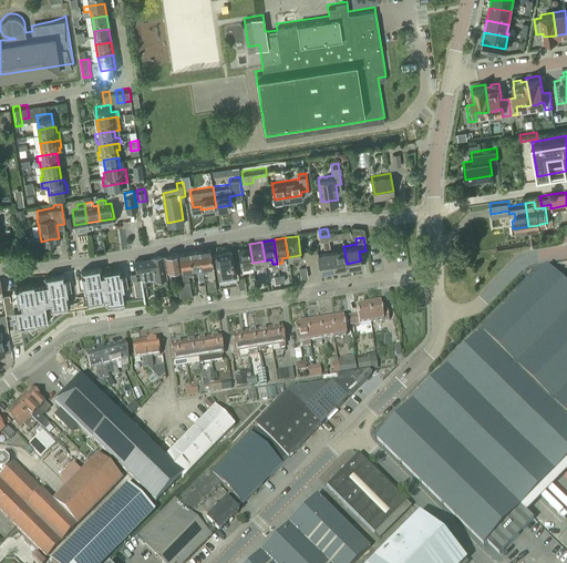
[(237,265),(253,263),(249,244),(238,245),(239,256),(235,257),(237,265)]
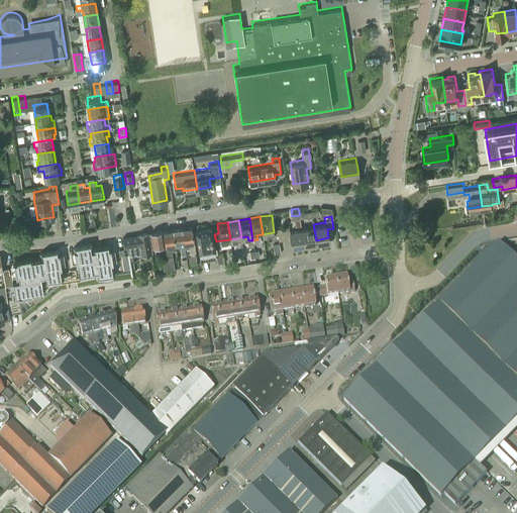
[(182,224),(186,249),(187,258),(187,259),(188,263),(188,264),(198,262),(194,237),(191,223),(182,224)]
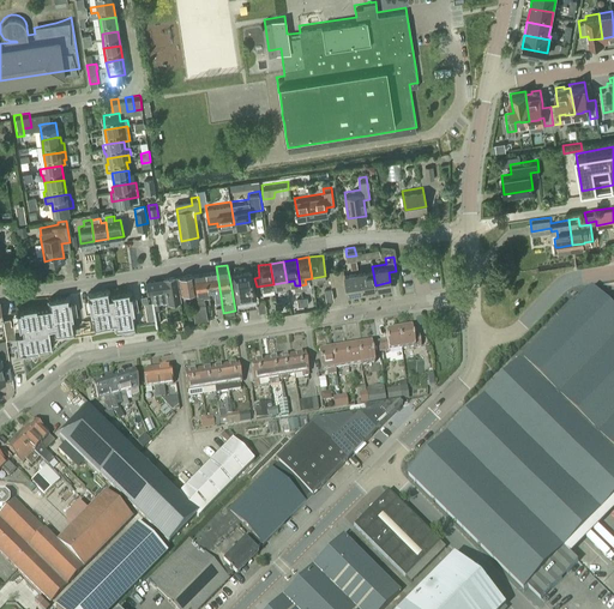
[(251,265),(232,269),(236,295),(238,303),(257,301),(254,291),(256,291),(251,265)]
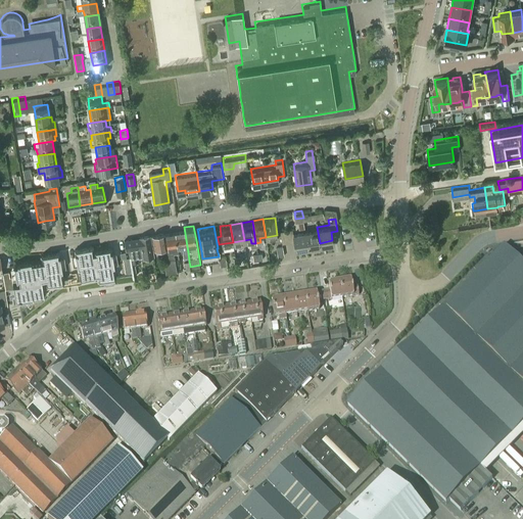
[(307,245),(304,229),(293,231),(292,226),(286,227),(288,239),(294,238),(295,247),(307,245)]
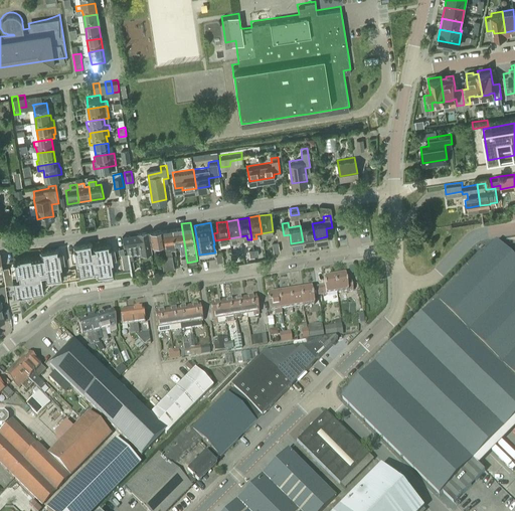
[(172,225),(174,239),(179,238),(180,249),(185,248),(181,223),(172,225)]
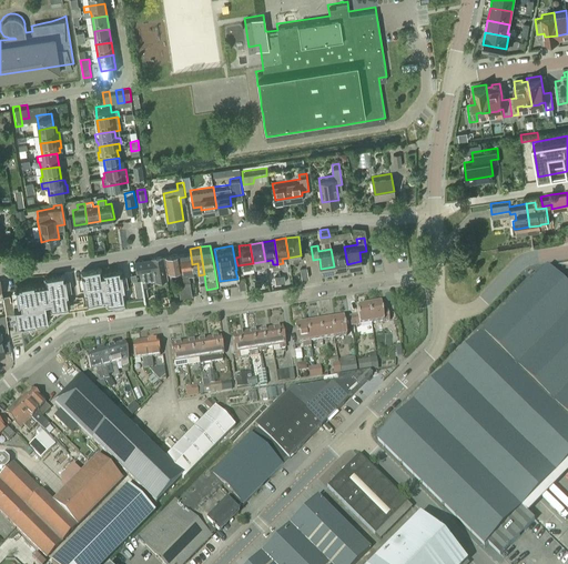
[(306,261),(313,260),(311,247),(304,248),(306,261)]
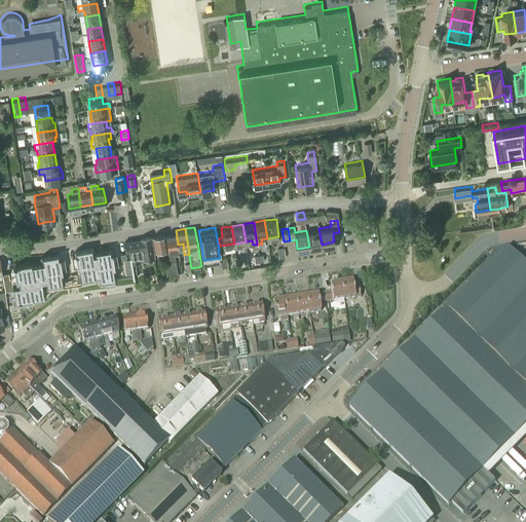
[(309,247),(322,245),(318,228),(306,230),(309,247)]
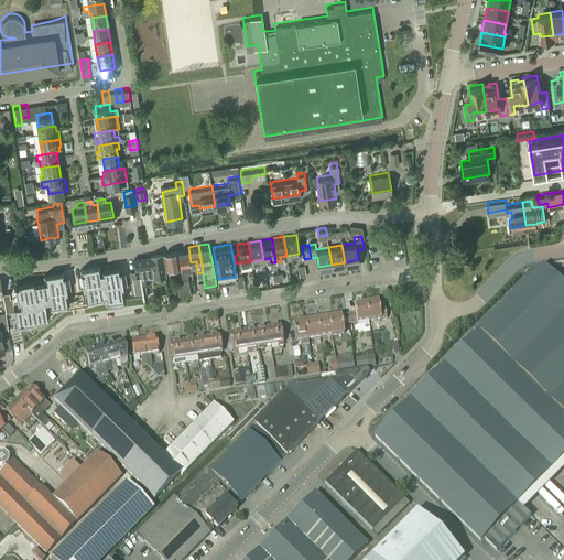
[(188,247),(179,248),(181,264),(182,276),(187,275),(188,275),(187,269),(192,268),(191,262),(188,247)]
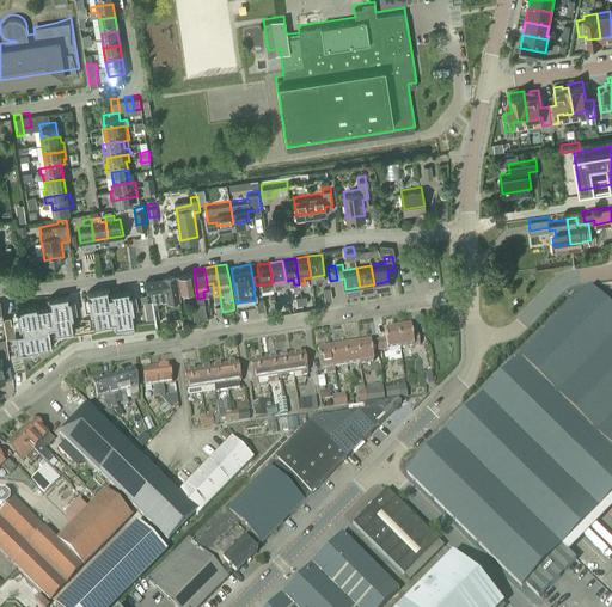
[(193,269),(176,271),(178,288),(181,287),(181,288),(196,286),(194,269),(193,269)]
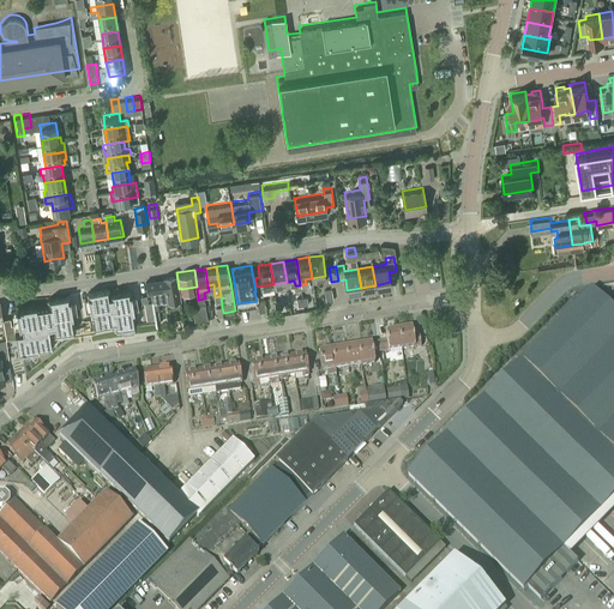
[(176,272),(146,277),(148,290),(150,289),(151,296),(152,296),(156,296),(157,296),(168,294),(168,296),(169,296),(170,301),(179,299),(179,295),(180,295),(179,289),(176,272)]
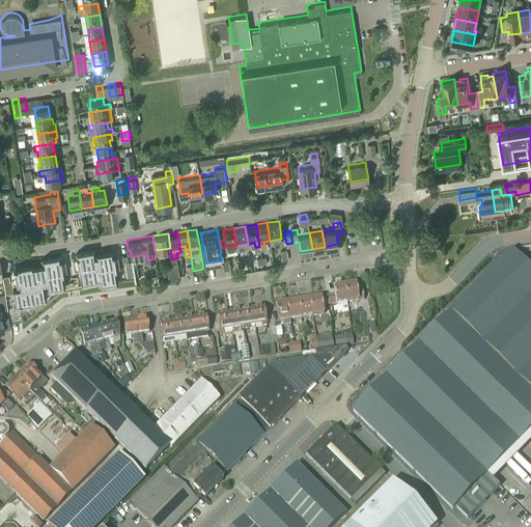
[(530,262),(512,245),(388,372),(493,475),(530,436),(530,262)]
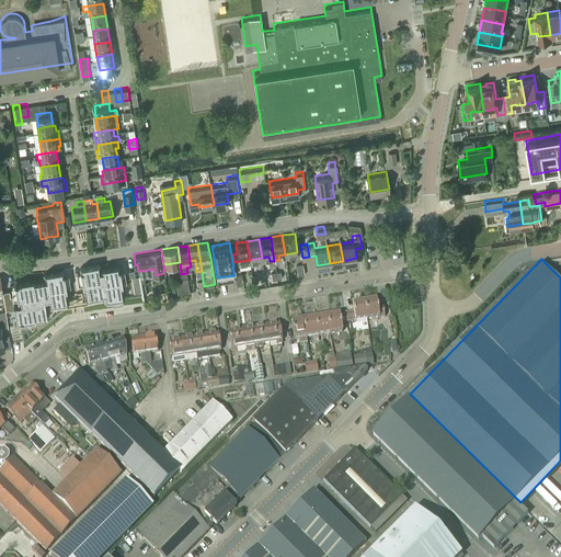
[(12,292),(3,293),(6,306),(14,305),(16,319),(47,314),(44,295),(47,295),(48,300),(69,297),(71,297),(71,296),(82,294),(82,295),(84,295),(103,292),(104,296),(124,293),(119,262),(101,264),(100,261),(80,264),(80,269),(65,271),(64,266),(44,270),(44,274),(14,280),(18,298),(13,298),(12,292)]
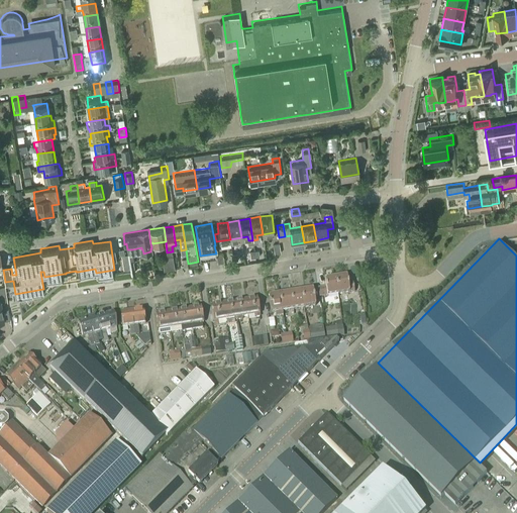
[(346,273),(335,275),(338,291),(354,288),(353,280),(348,280),(346,273)]
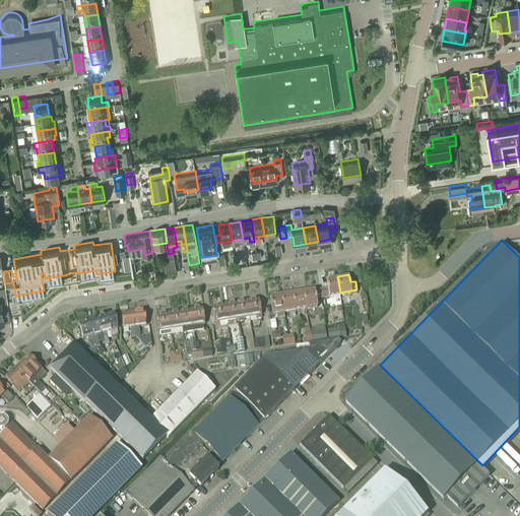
[(321,286),(322,296),(323,295),(340,293),(337,276),(326,277),(328,285),(321,286)]
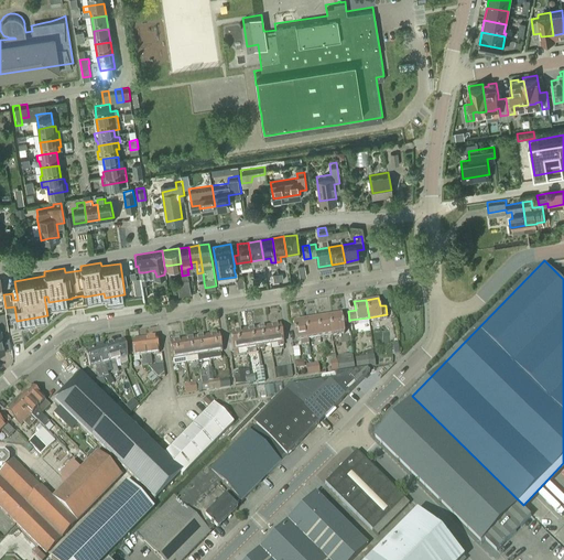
[(346,311),(329,313),(332,332),(344,330),(343,322),(348,321),(349,321),(348,311),(346,311)]
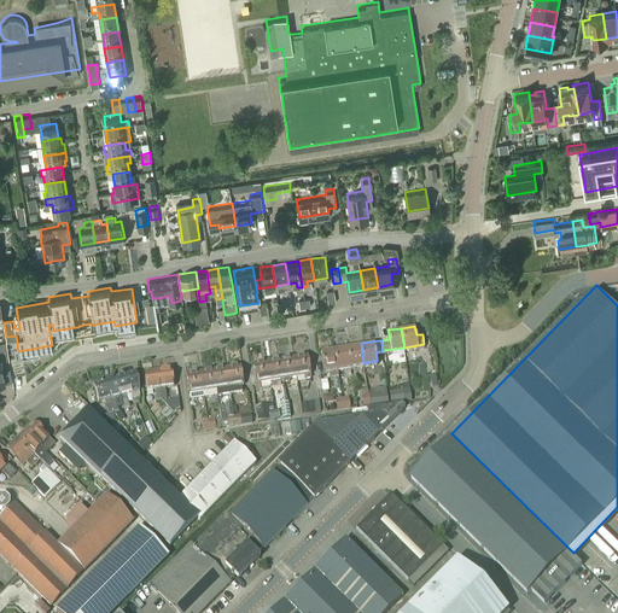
[(348,345),(350,365),(363,363),(361,343),(360,343),(348,345)]
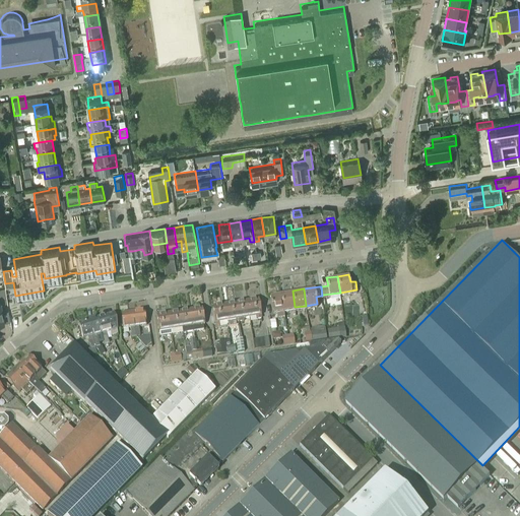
[(281,293),(283,309),(295,307),(293,291),(281,293)]
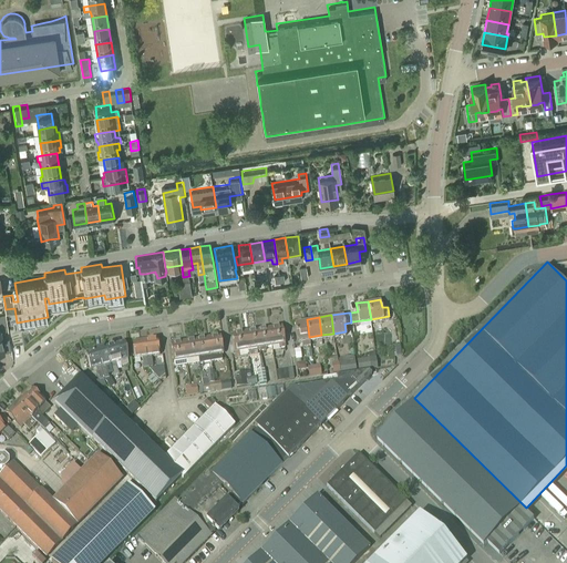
[(307,319),(295,321),(295,327),(297,339),(301,338),(302,344),(310,341),(309,337),(307,319)]
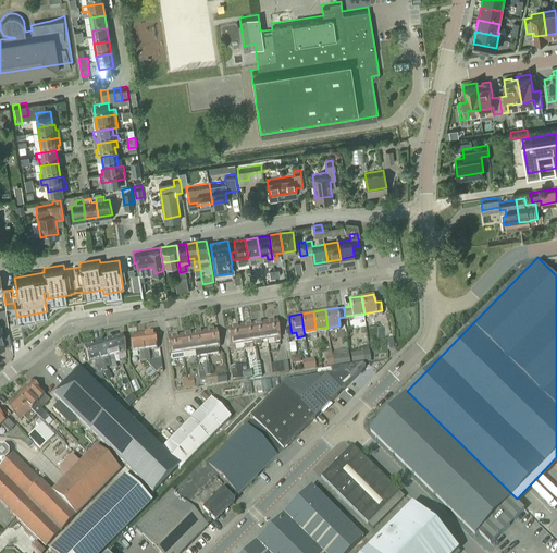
[(276,318),(264,320),(267,336),(272,335),(273,339),(280,338),(279,334),(276,318)]
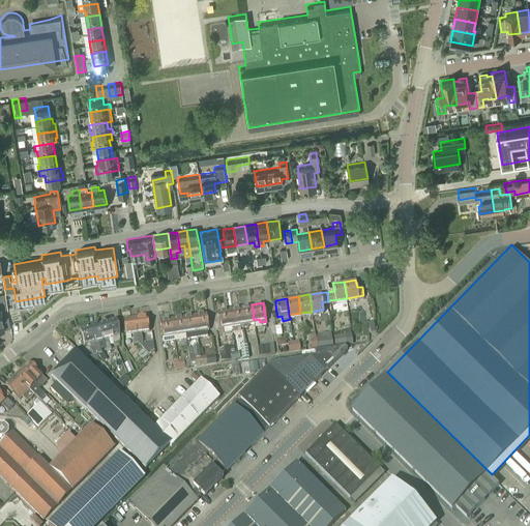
[(252,304),(240,305),(243,325),(248,324),(247,321),(254,320),(252,304)]
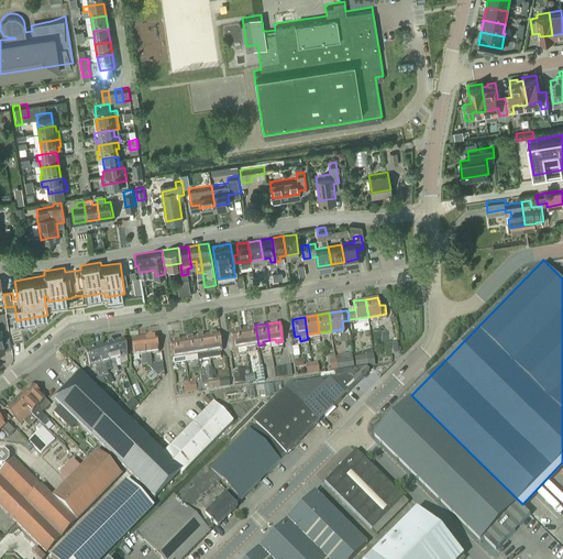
[(255,325),(243,327),(247,351),(254,350),(256,350),(255,346),(258,346),(255,325)]
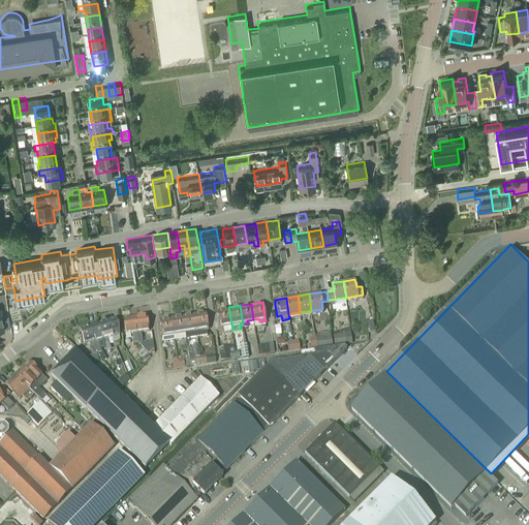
[(228,307),(217,309),(220,325),(220,328),(221,328),(222,331),(225,331),(232,330),(228,307)]
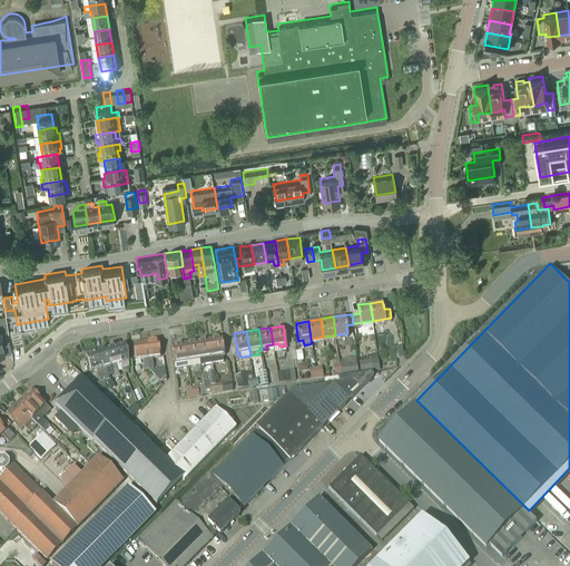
[(220,335),(208,338),(212,360),(223,358),(222,352),(224,352),(220,335)]
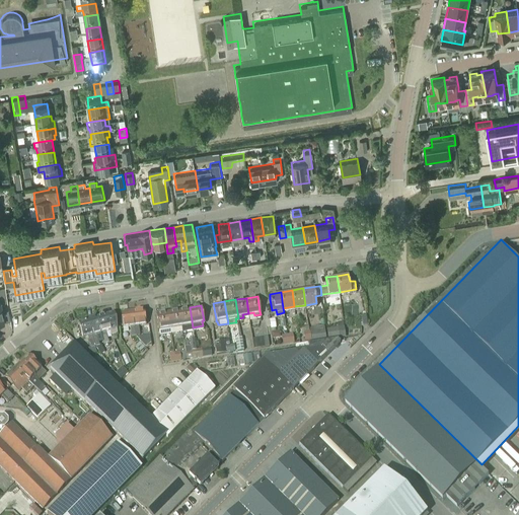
[(132,308),(135,333),(140,333),(139,323),(145,322),(143,306),(132,308)]
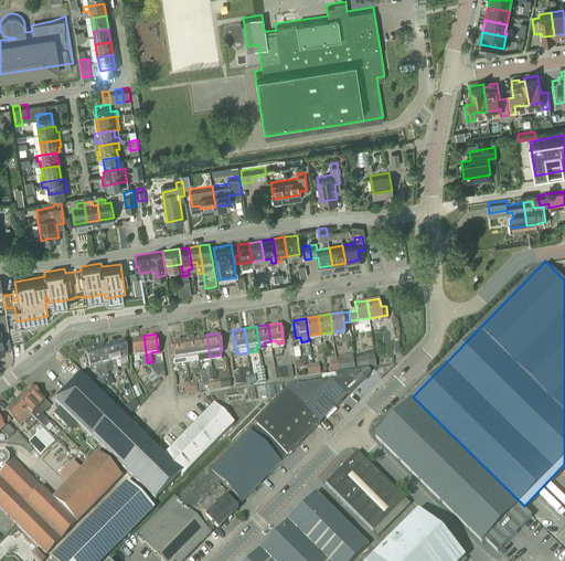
[(206,335),(194,336),(198,352),(198,358),(210,357),(206,335)]
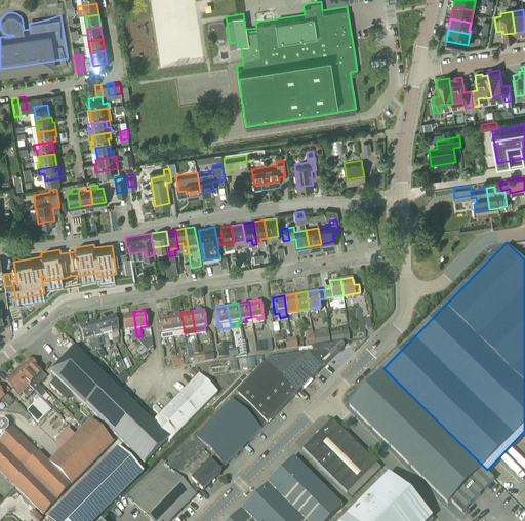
[(132,337),(136,336),(133,312),(122,313),(124,329),(131,328),(132,337)]
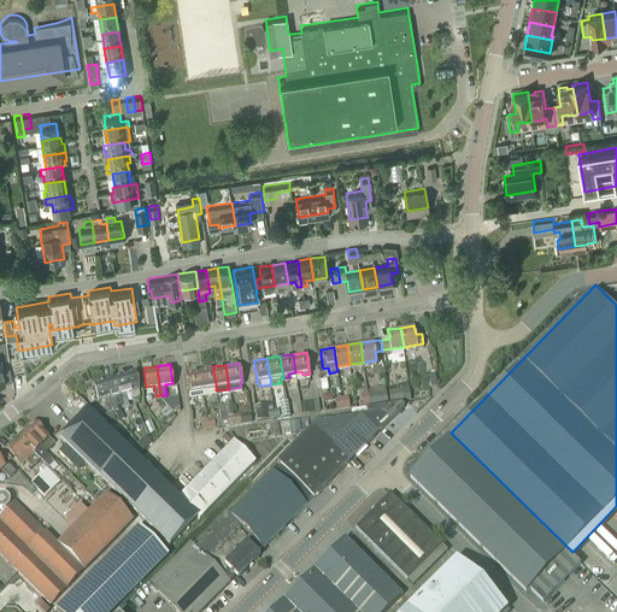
[(212,366),(200,369),(203,387),(204,393),(216,390),(216,384),(212,366)]
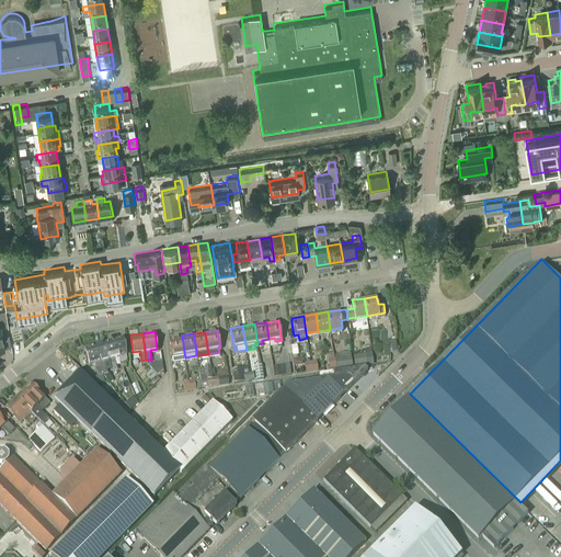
[(114,337),(104,340),(109,356),(112,367),(113,368),(117,367),(114,355),(118,354),(121,360),(127,357),(125,342),(124,340),(123,334),(114,337)]
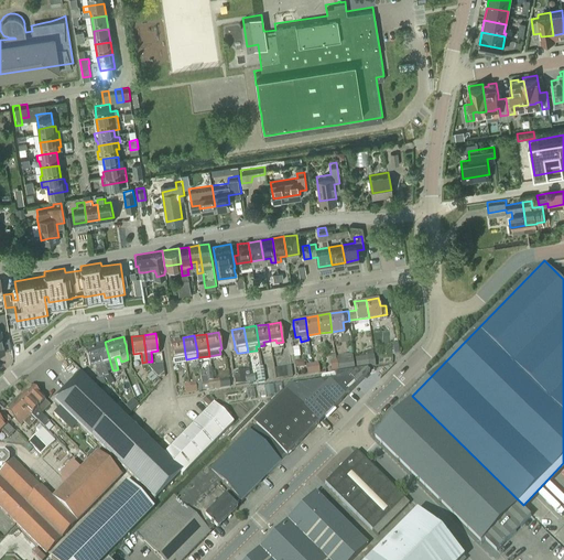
[(183,337),(170,340),(173,362),(186,359),(185,354),(183,337)]
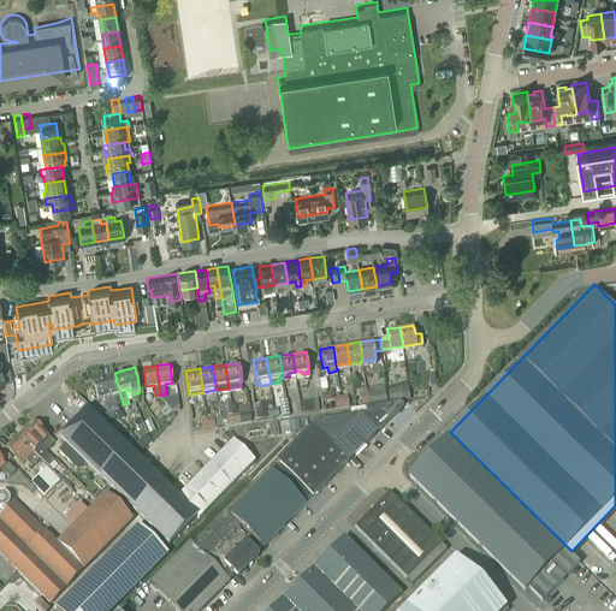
[(113,371),(104,373),(104,377),(113,408),(120,417),(124,415),(119,405),(118,405),(114,393),(118,392),(119,391),(114,373),(113,371)]
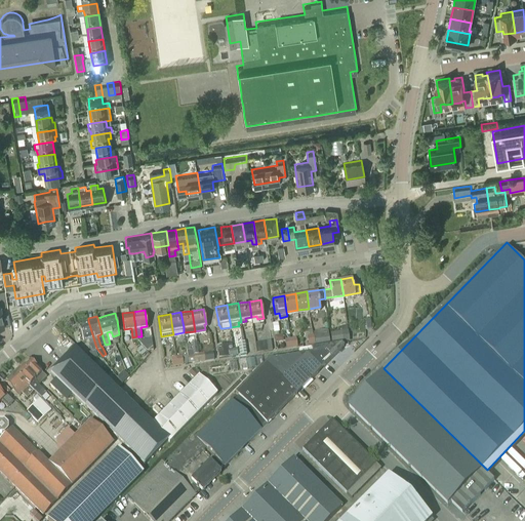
[(88,321),(79,323),(84,339),(88,337),(91,349),(88,350),(90,356),(98,353),(96,348),(88,321)]
